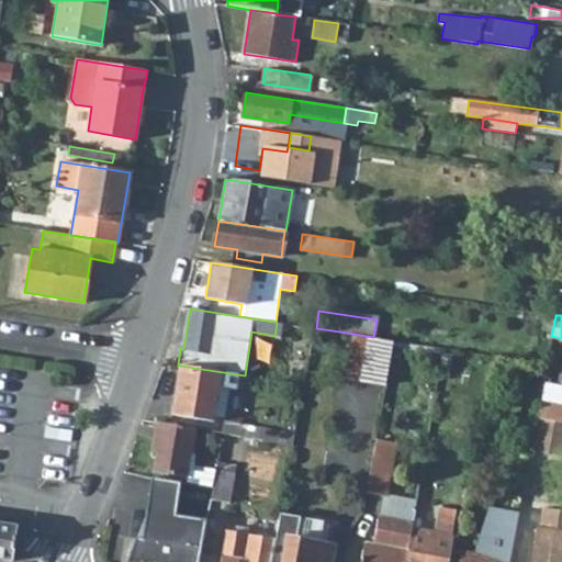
[(373,337),(353,334),(345,378),(385,384),(393,340),(373,337)]
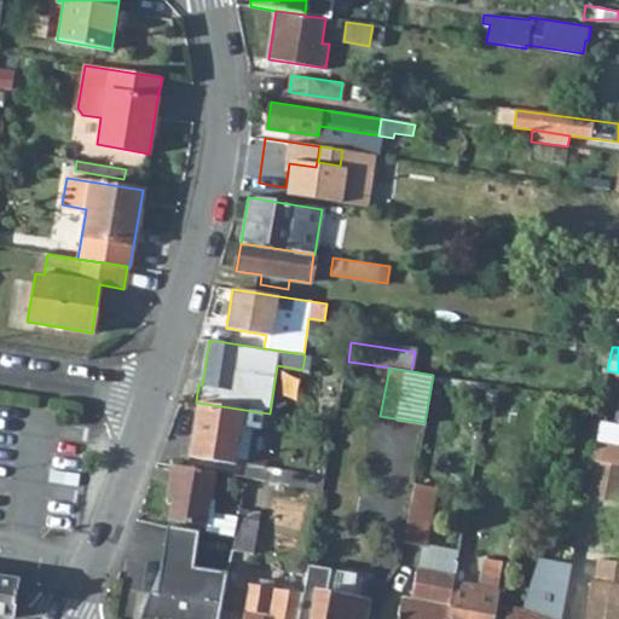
[(498,389),(489,388),(485,408),(496,409),(498,389)]
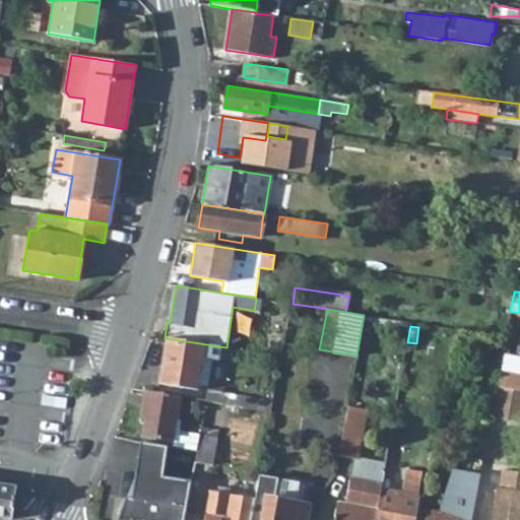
[(219,346),(167,338),(159,383),(196,389),(197,385),(207,386),(212,359),(217,360),(219,346)]
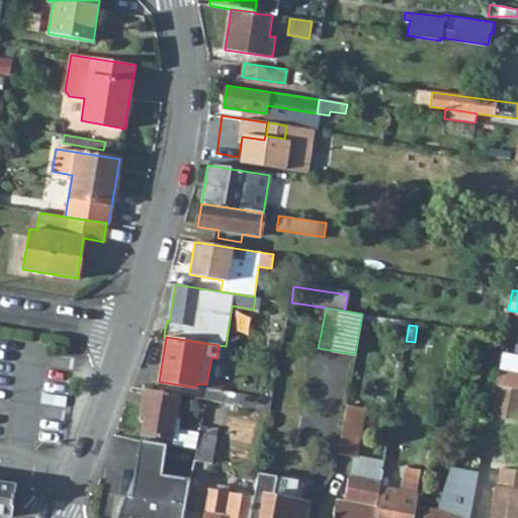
[(280,354),(273,353),(271,364),(278,365),(280,354)]
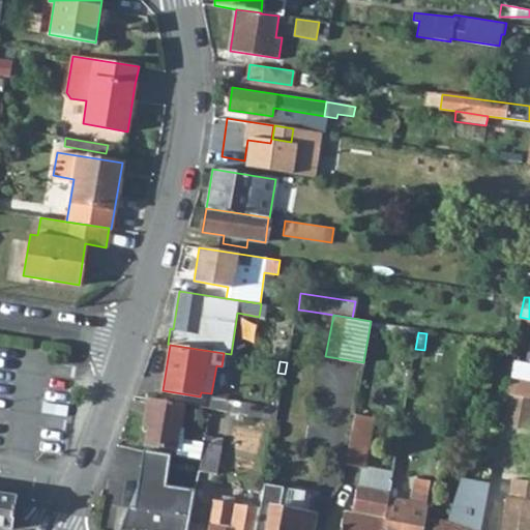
[(529,364),(516,362),(512,378),(529,381),(529,364)]
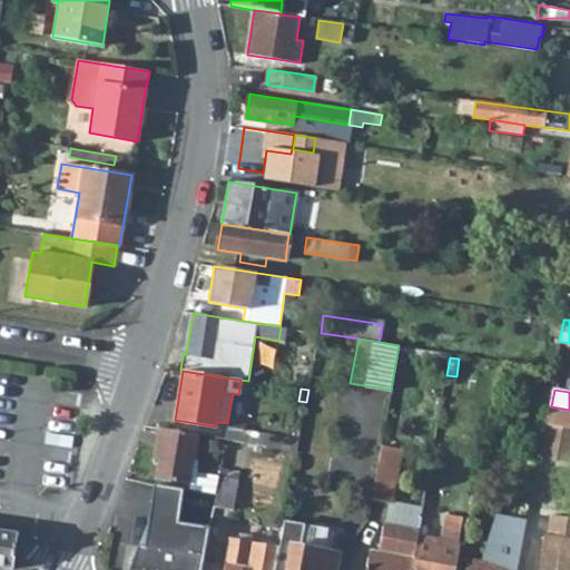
[(569,410),(551,406),(548,424),(569,428),(569,410)]
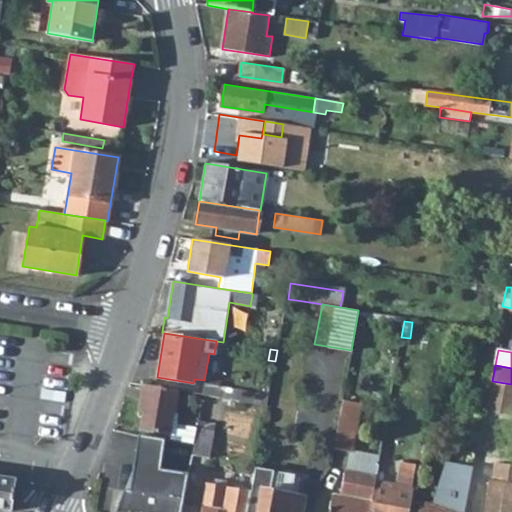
[(511,384),(492,381),(490,381),(485,410),(511,415),(511,384)]
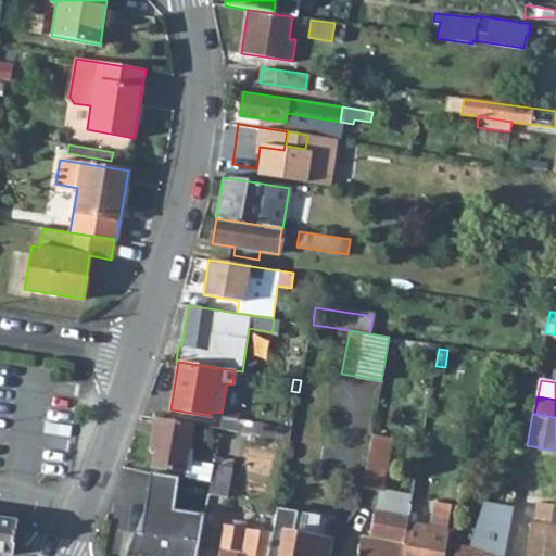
[(192,424),(155,417),(151,439),(156,439),(152,467),(185,472),(188,450),(192,424)]
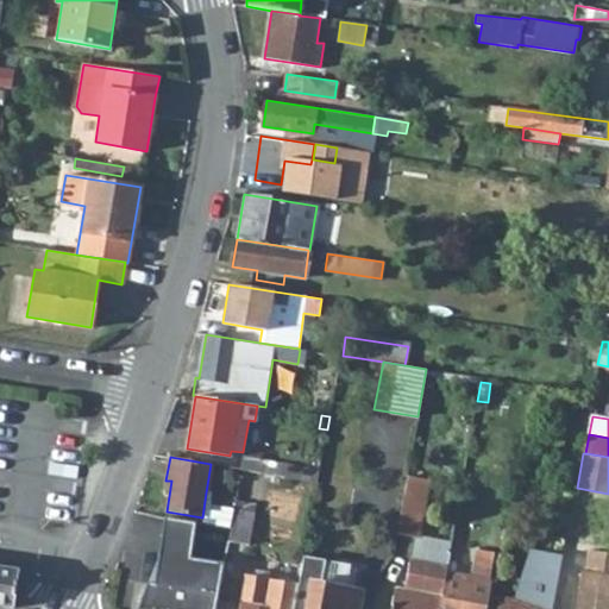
[(299,466),(244,457),(242,470),(296,479),(299,466)]
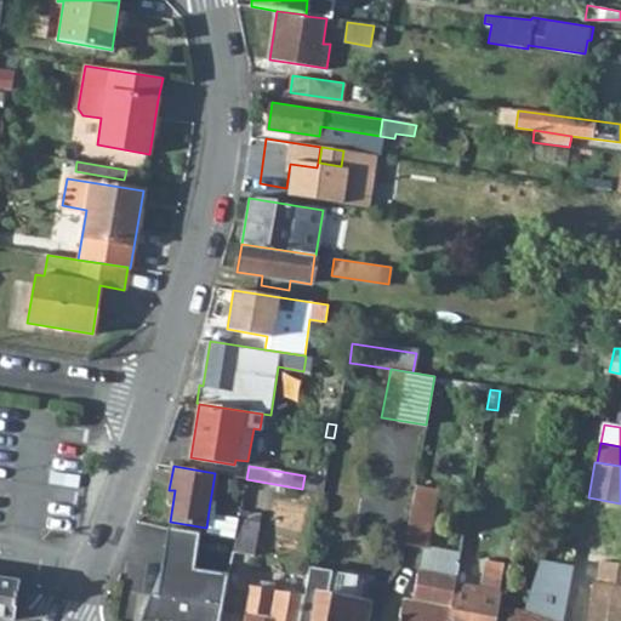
[(438,489),(415,485),(405,543),(422,547),(428,548),(438,489)]
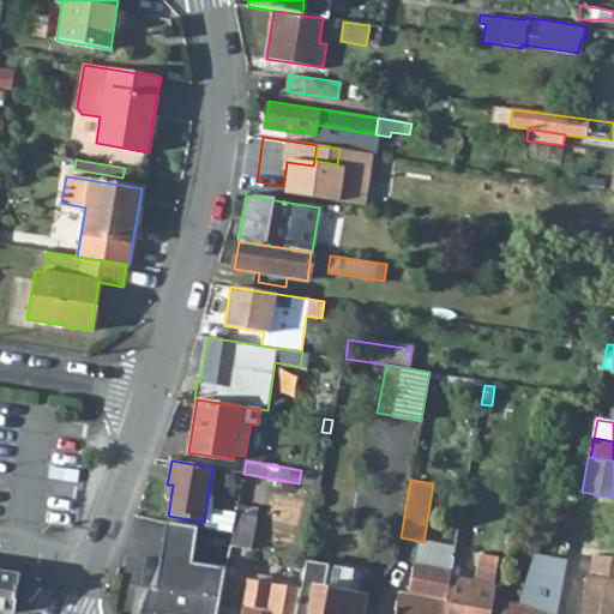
[(214,498),(208,497),(204,522),(203,528),(232,533),(235,515),(211,510),(214,498)]
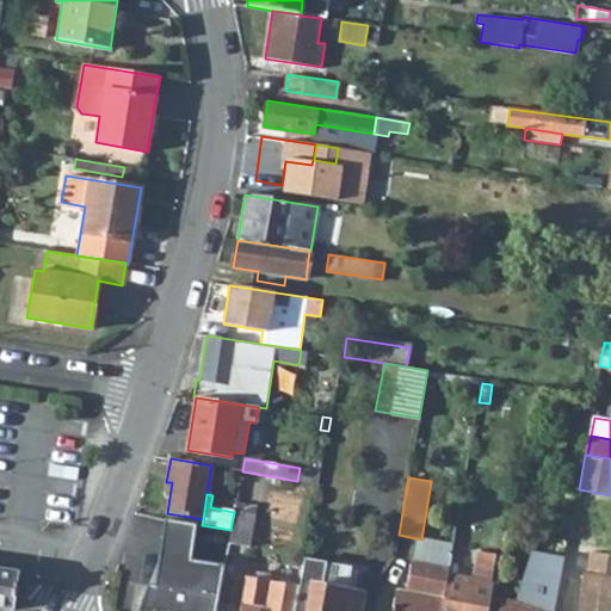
[(255,514),(235,511),(234,512),(230,530),(229,543),(250,547),(255,514)]
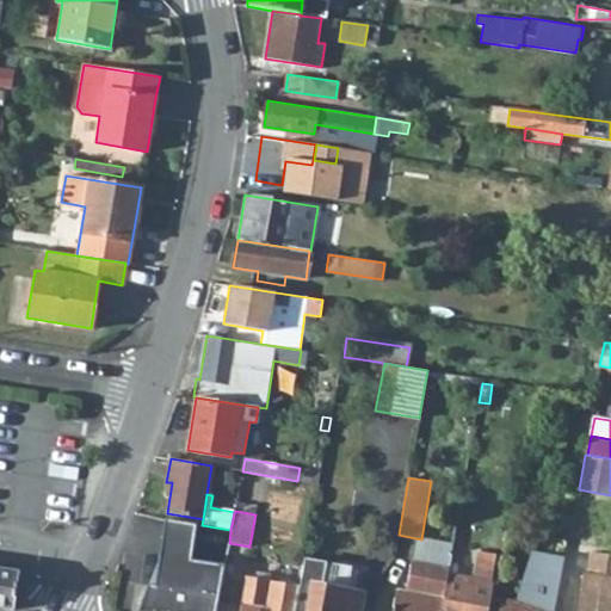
[(196,524),(165,518),(154,586),(185,591),(190,560),(191,561),(196,524)]
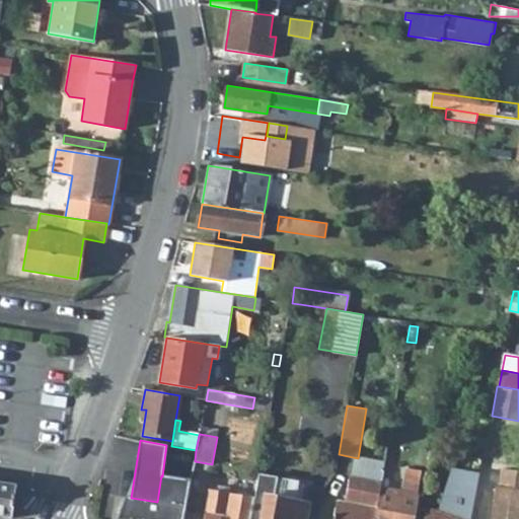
[(349,477),(381,483),(384,462),(358,458),(353,457),(349,477)]
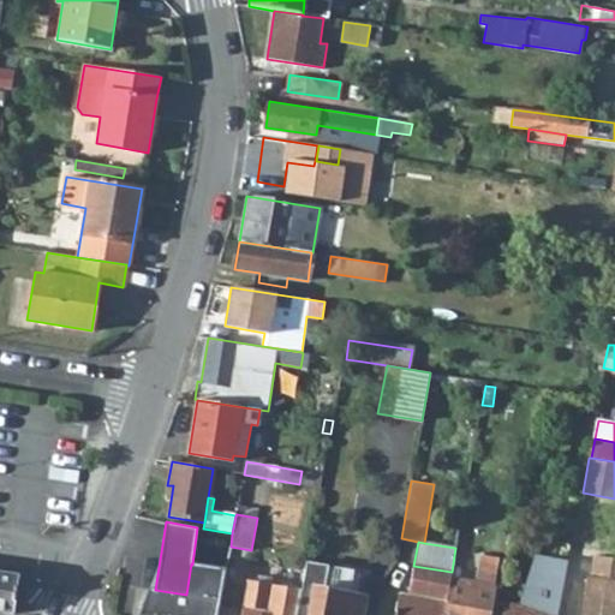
[(476,583),(451,578),(443,614),(488,614),(491,602),(499,557),(481,555),(476,583)]
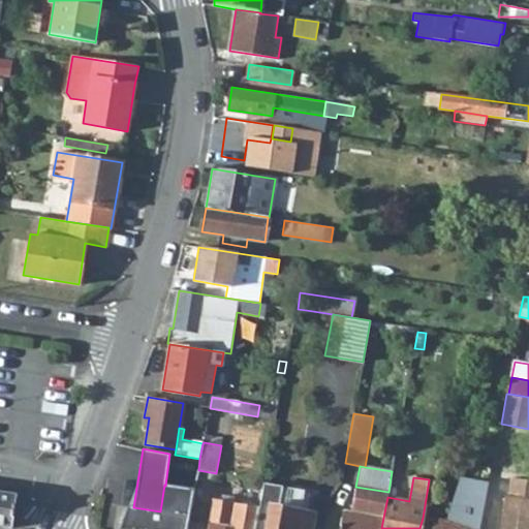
[(478,528),(479,528),(484,505),(488,483),(460,477),(446,522),(433,520),(431,528),(478,528)]
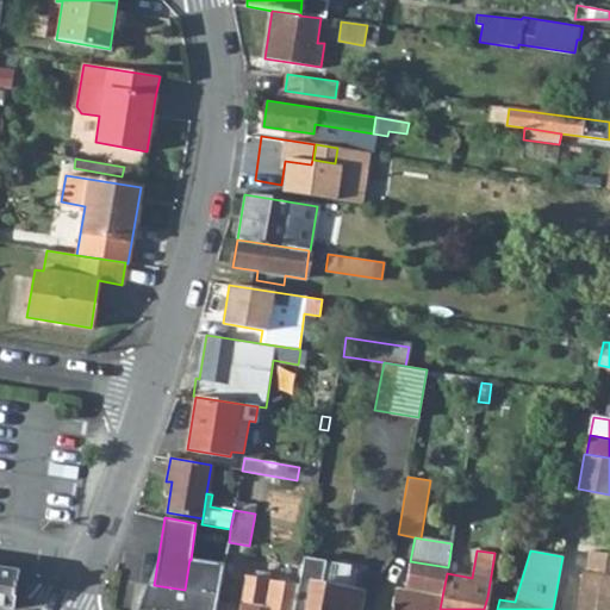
[(609,609),(609,553),(589,551),(585,571),(582,571),(576,609),(609,609)]
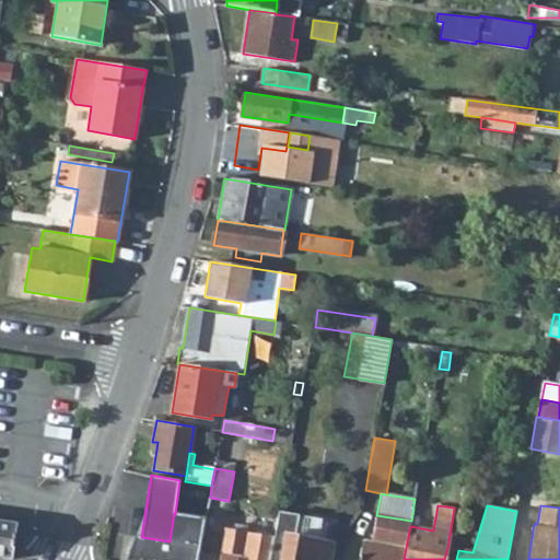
[(170,541),(141,537),(135,536),(126,559),(198,559),(206,517),(175,514),(174,513),(170,541)]
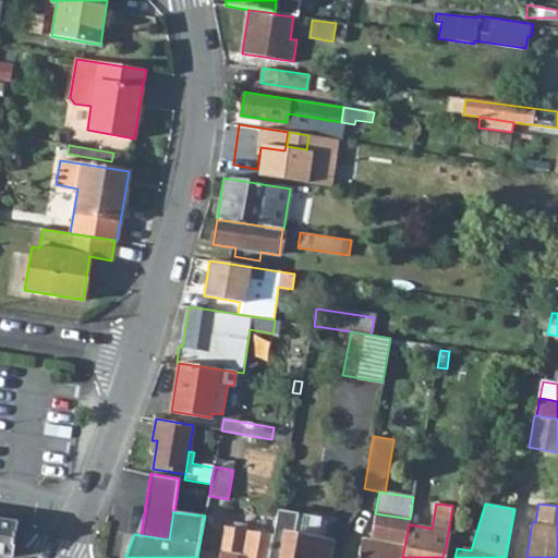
[(331,521),(278,511),(278,514),(274,535),(269,557),(329,557),(332,543),(327,542),(331,521)]
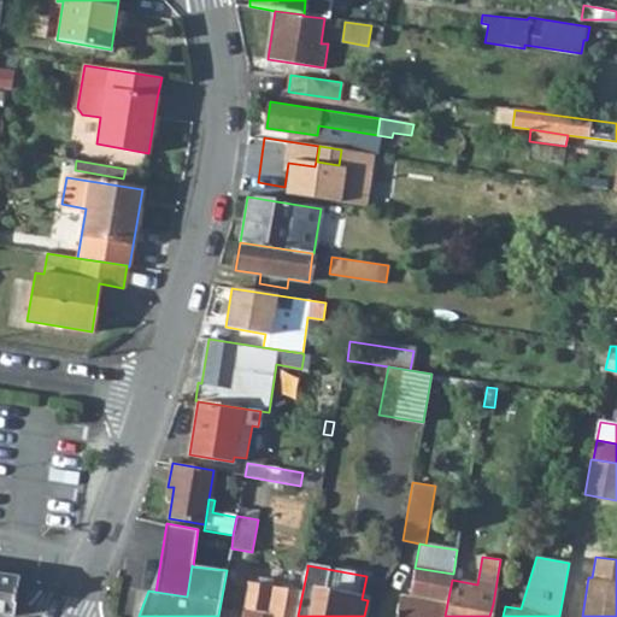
[(307,569),(295,566),(292,591),(303,592),(307,569)]
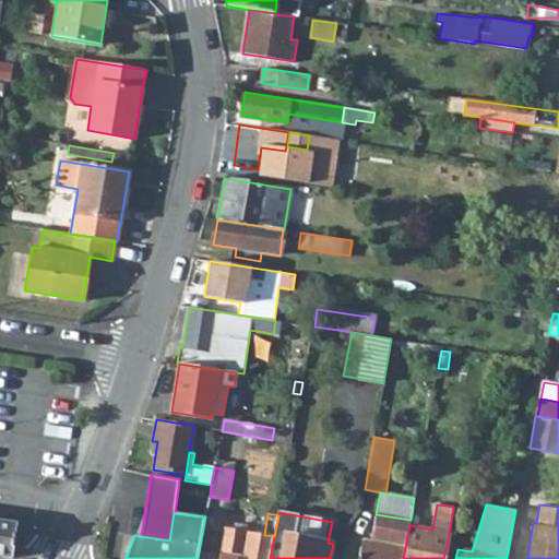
[(411,520),(376,514),(371,540),(361,538),(358,558),(403,558),(409,525),(411,520)]
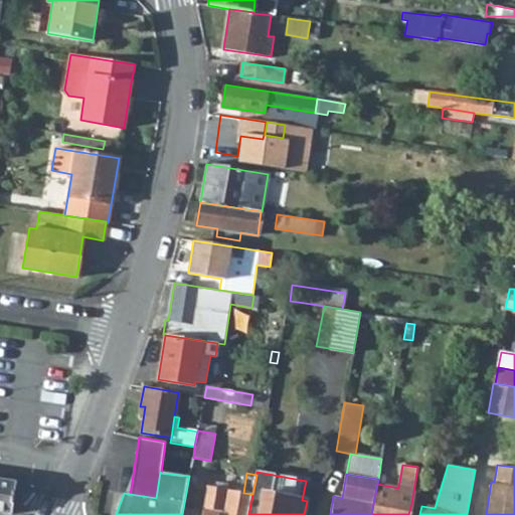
[(15,482),(0,480),(0,512),(10,514),(15,482)]
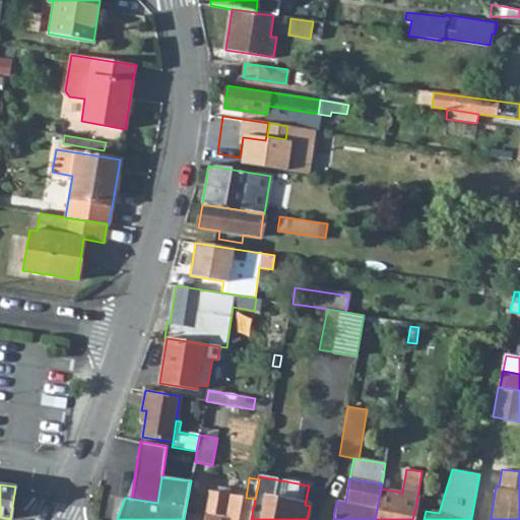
[(246,498),(210,491),(204,519),(251,519),(255,499),(246,498)]
